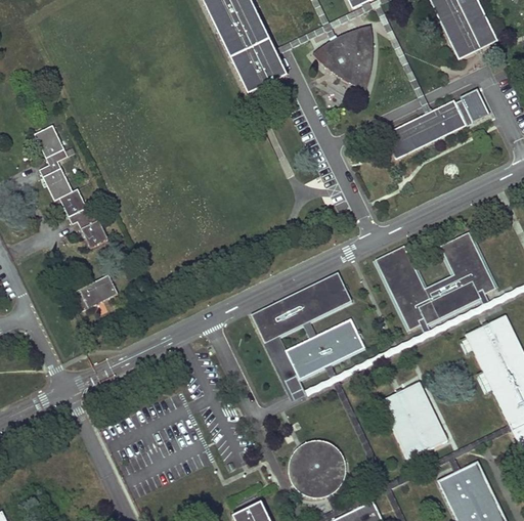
[(201,0),(248,95),(261,89),(287,77),(274,51),(249,0),(201,0)]
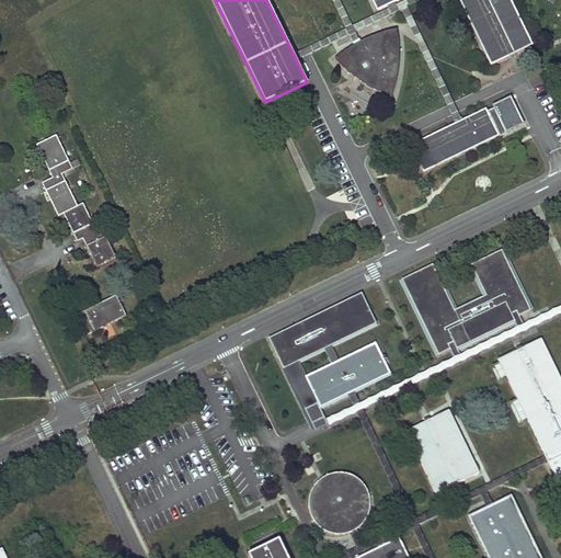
[(460,0),(491,63),(533,42),(512,0),(460,0)]
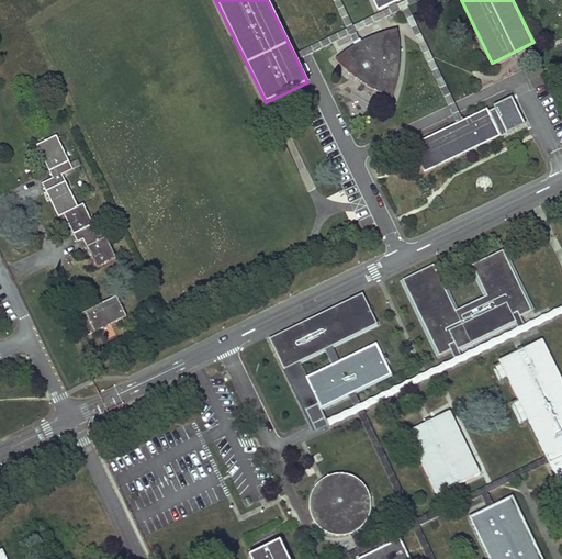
[(347,47),(336,57),(345,66),(355,74),(367,82),(377,89),(392,94),(396,81),(397,69),(400,55),(400,38),(397,28),(383,31),(371,35),(359,41),(347,47)]
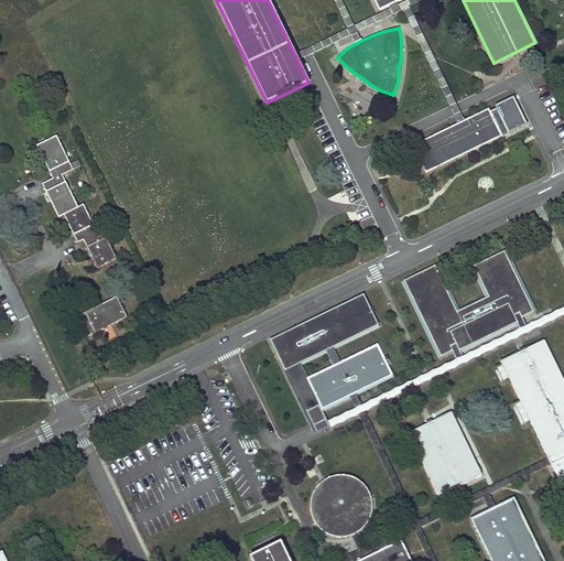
[(489,107),(413,143),(426,172),(502,135),(489,107)]
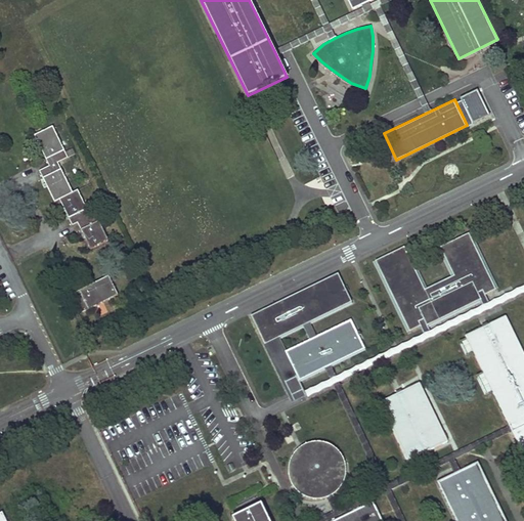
[(53,124),(34,133),(47,158),(50,164),(40,169),(43,176),(54,200),(60,197),(73,190),(57,160),(68,156),(53,124)]
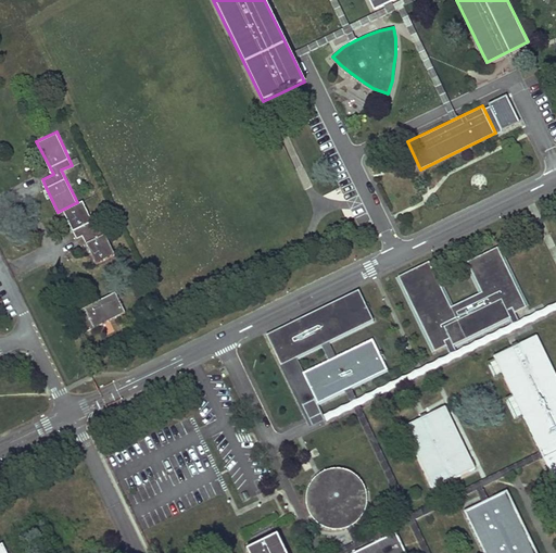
[(77,202),(64,209),(74,229),(77,237),(83,235),(86,241),(96,262),(115,252),(101,224),(96,226),(83,200),(77,202)]
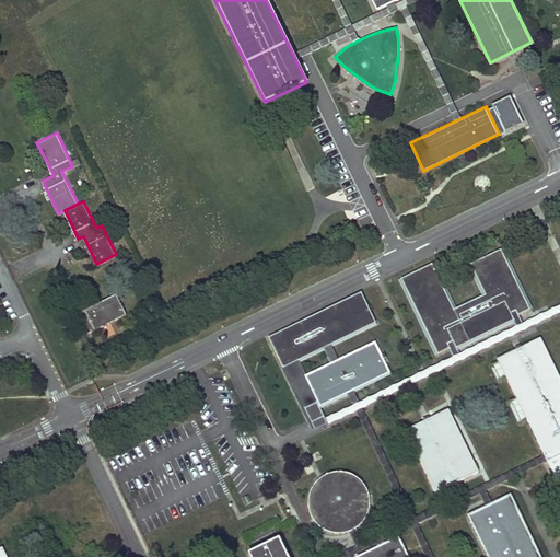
[(432,260),(401,275),(438,350),(450,345),(447,340),(453,338),(455,343),(456,345),(514,317),(513,315),(511,310),(515,308),(517,313),(531,306),(501,246),(471,262),(486,292),(454,306),(432,260)]
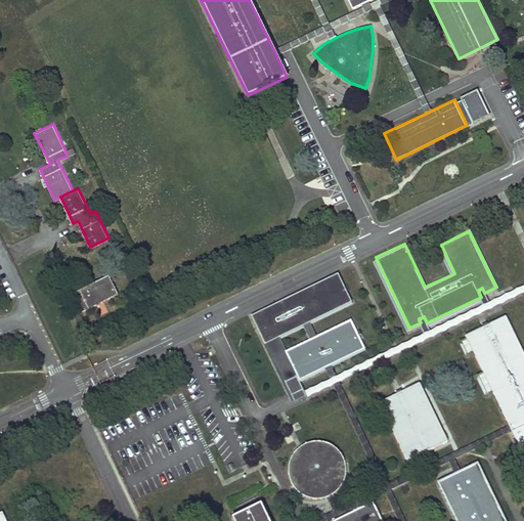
[(253,313),(277,363),(279,362),(280,365),(286,363),(290,372),(295,370),(288,349),(282,335),(352,298),(339,269),(253,313)]
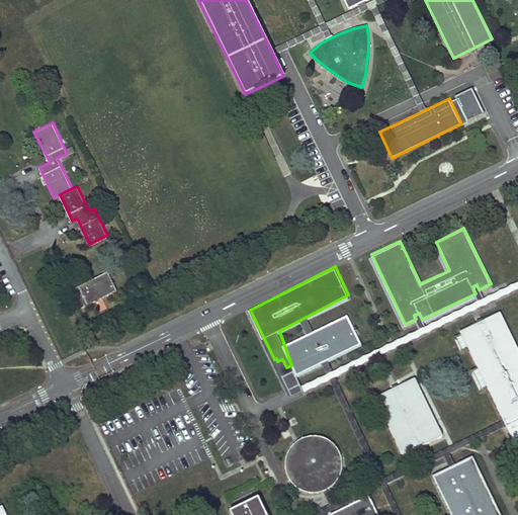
[(107,270),(71,287),(81,308),(116,289),(107,270)]
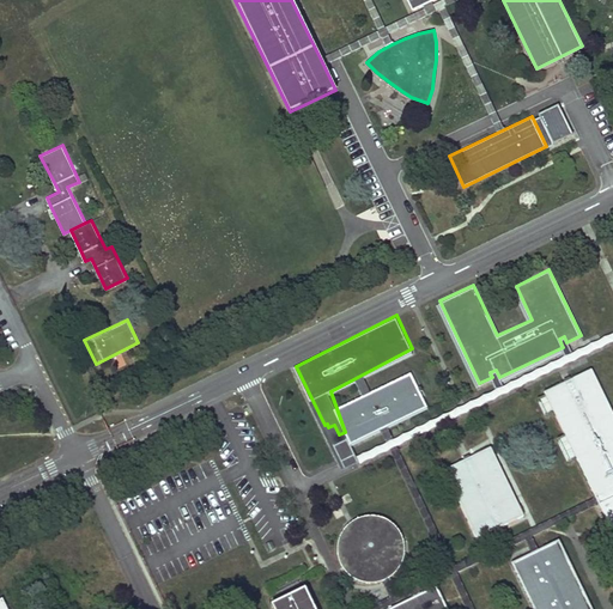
[(612,412),(592,367),(545,389),(611,527),(612,525),(612,412)]
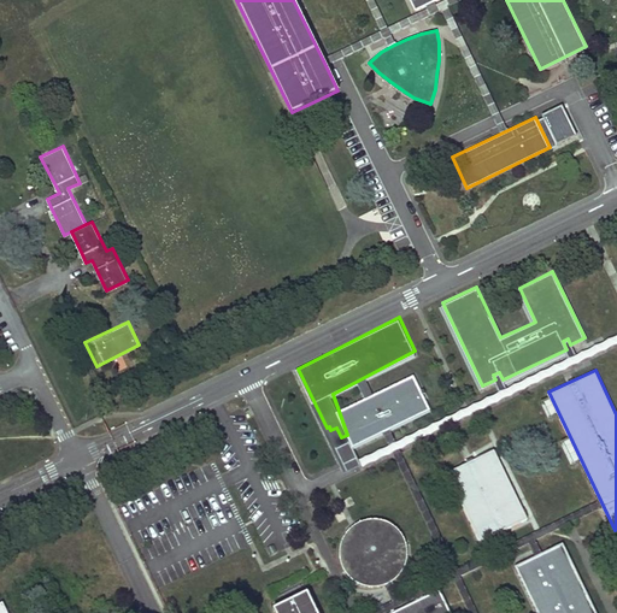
[(415,371),(339,411),(347,435),(353,446),(430,405),(415,371)]
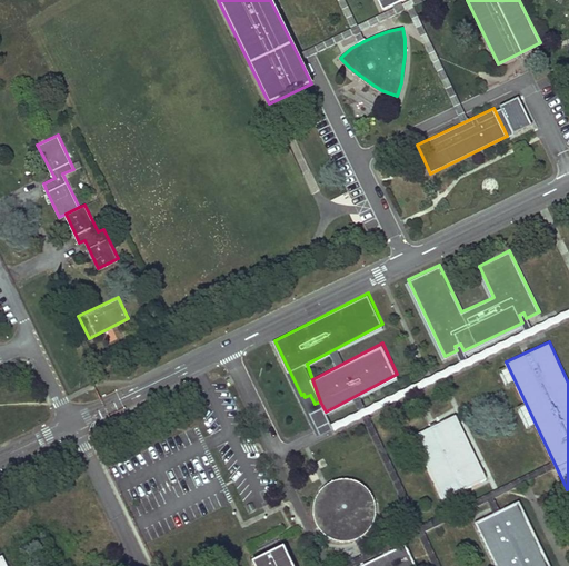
[(326,411),(320,401),(315,404),(310,395),(305,397),(303,394),(301,395),(317,426),(329,420),(326,411)]
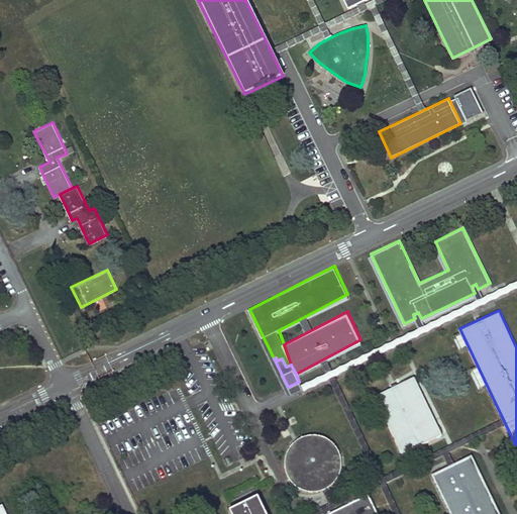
[(397,385),(375,395),(402,451),(440,432),(414,377),(397,385)]
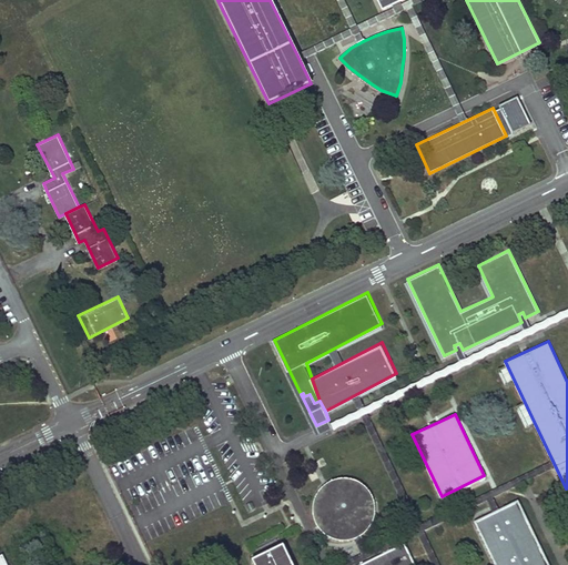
[(345,478),(342,478),(337,478),(334,480),(331,481),(327,483),(324,485),(321,487),(318,491),(316,494),(314,497),(313,502),(312,505),(312,510),(312,513),(313,517),(314,521),(316,524),(317,527),(321,531),(323,534),(326,536),(330,537),(333,540),(337,541),(341,541),(345,541),(350,541),(353,540),(356,538),(359,536),(363,534),(366,532),(368,528),(371,525),(373,522),(374,517),(375,514),(375,510),(375,506),(374,502),(373,498),(371,495),(369,492),(366,488),(364,485),(361,483),(357,481),(353,480),(350,478),(345,478)]
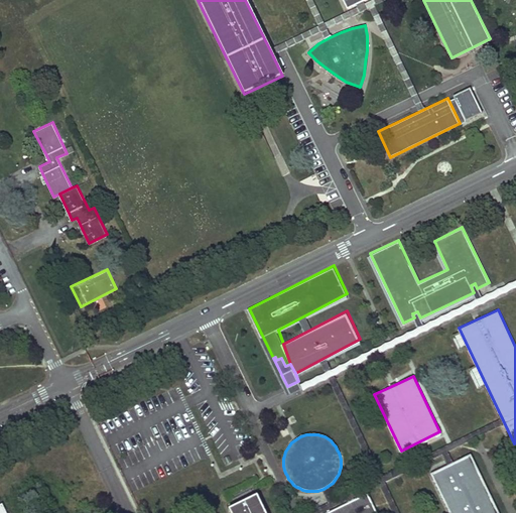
[(499,512),(470,454),(431,472),(450,512),(499,512)]
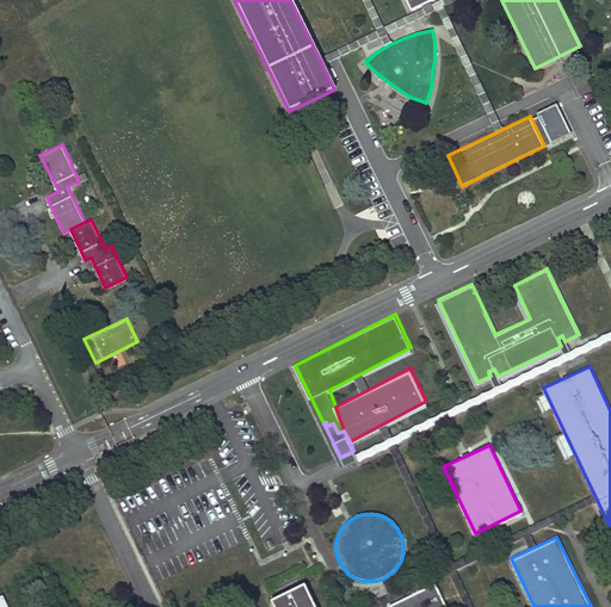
[(297,576),(273,587),(275,590),(298,578),(297,576)]
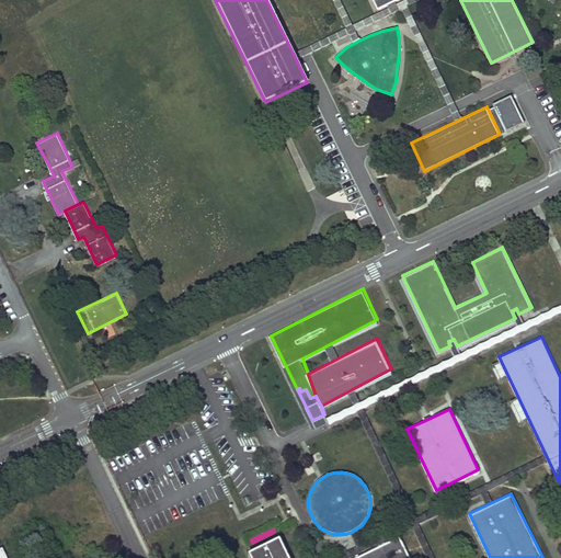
[(399,534),(350,557),(410,557),(411,557),(399,534)]
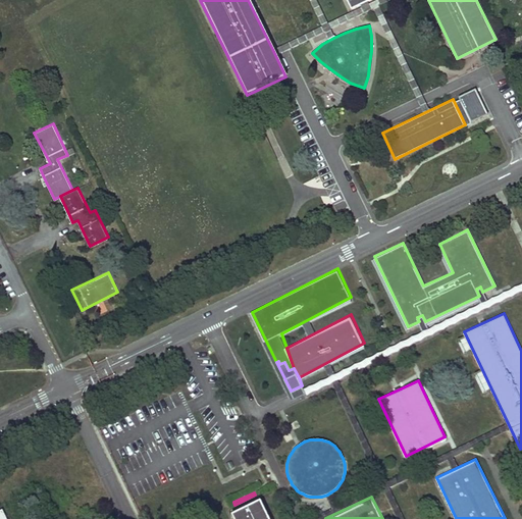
[(268,518),(259,499),(229,513),(232,518),(268,518)]
